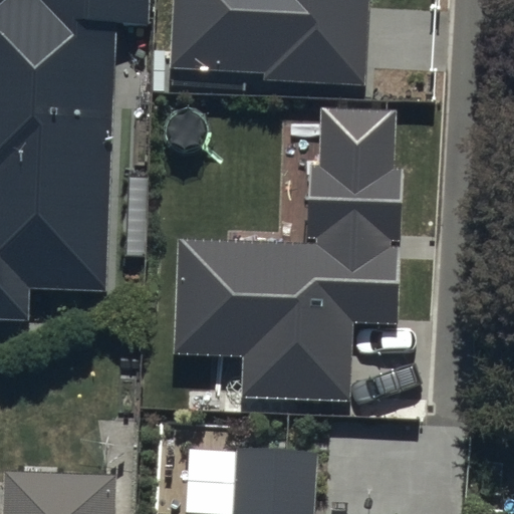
[(147,0),(0,0),(0,321),(32,322),(33,291),(107,294),(117,24),(147,25),(147,0)]
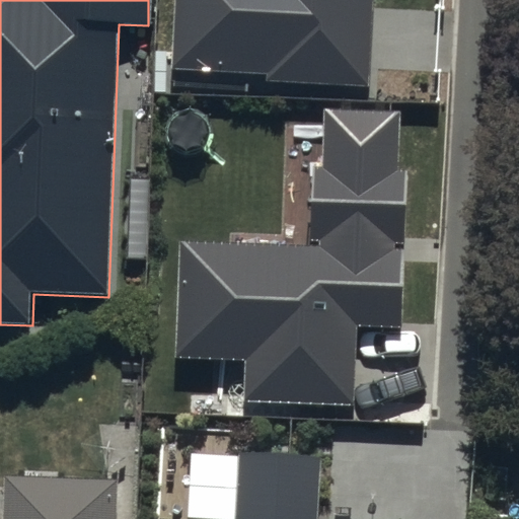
[(172,0),(169,69),(265,73),(264,85),(370,90),(373,0),(172,0)]
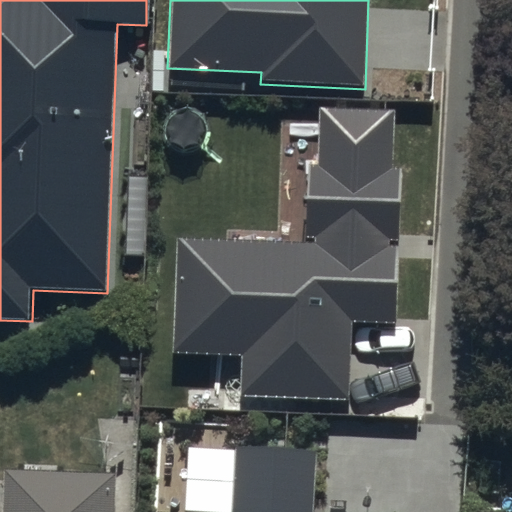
[(393,111),(320,108),(318,164),(308,164),(306,241),(175,237),(171,355),(239,357),(238,395),(350,398),(352,322),(395,323),(399,167),(392,167),(393,111)]
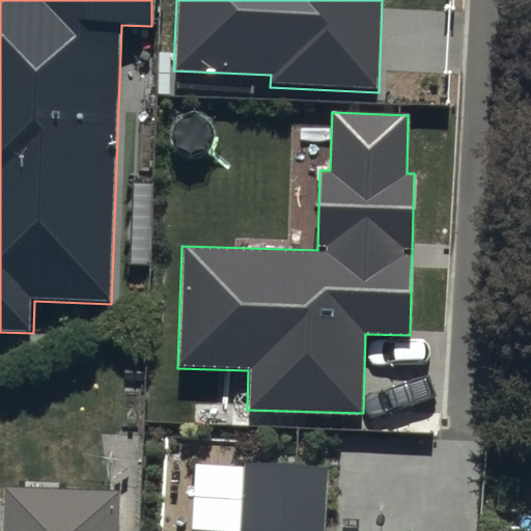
[(323,530),(329,469),(245,463),(240,530),(323,530)]
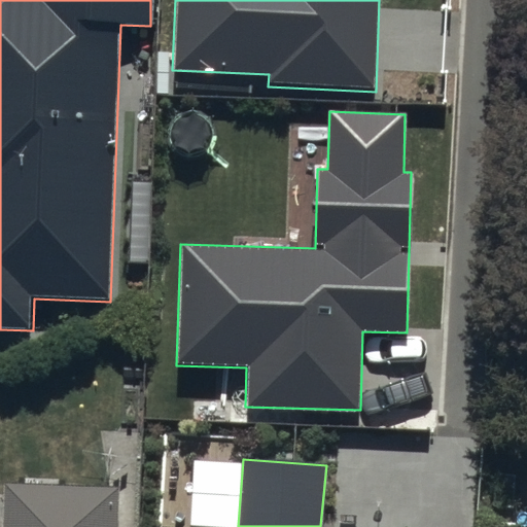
[(116,526),(118,500),(2,496),(0,523),(0,526),(116,526)]
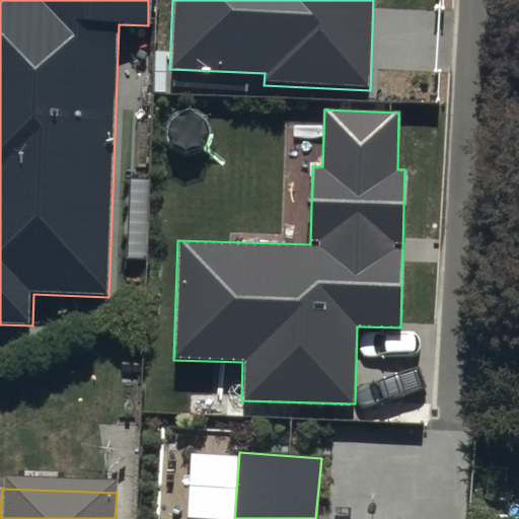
All buildings are outlined.
